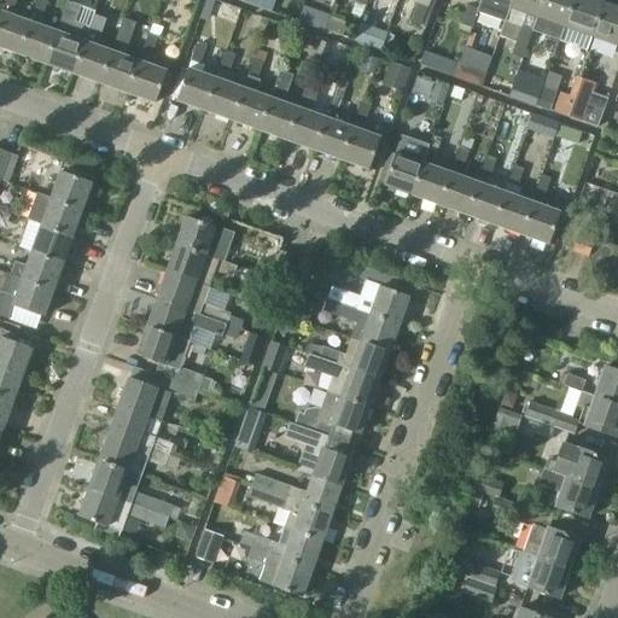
[(36,0),(29,22),(17,54),(45,64),(56,33),(41,27),(44,19),(41,18),(42,17),(47,0),(36,0)]
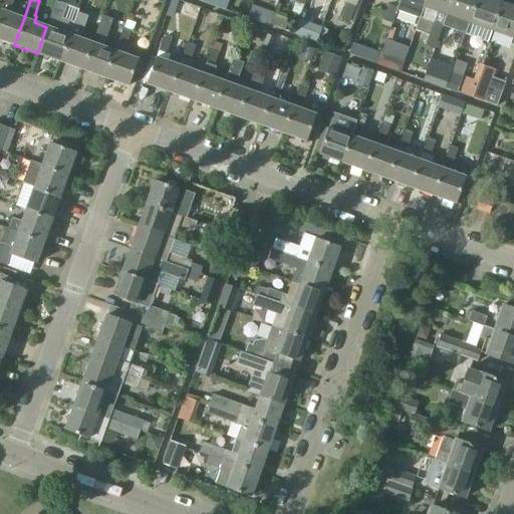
[(306,0),(296,0),(292,13),(301,15),(304,5),(305,6),(306,0)]
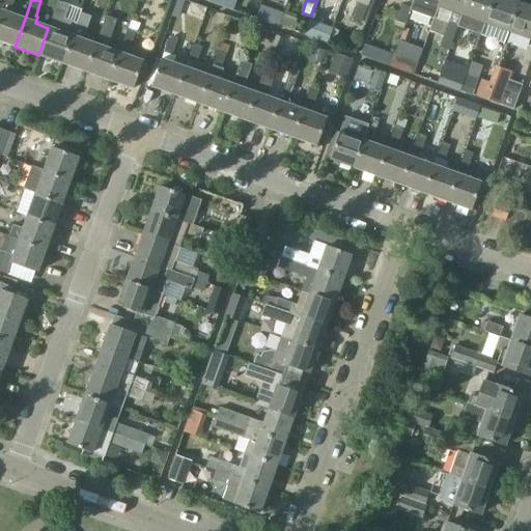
[(359,0),(353,19),(367,24),(375,0),(359,0)]
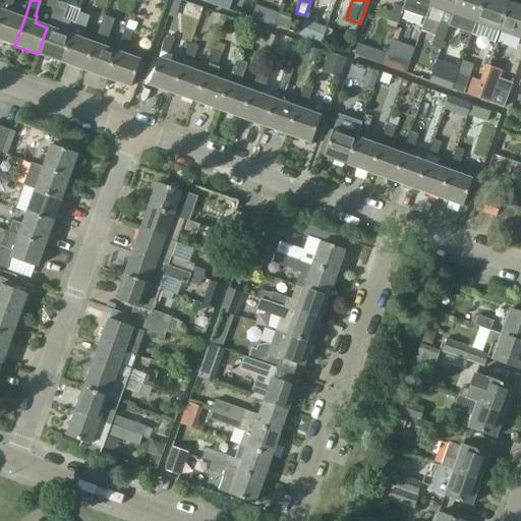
[(426,18),(430,6),(429,6),(431,0),(405,0),(403,7),(395,4),(389,20),(398,23),(403,10),(426,18)]
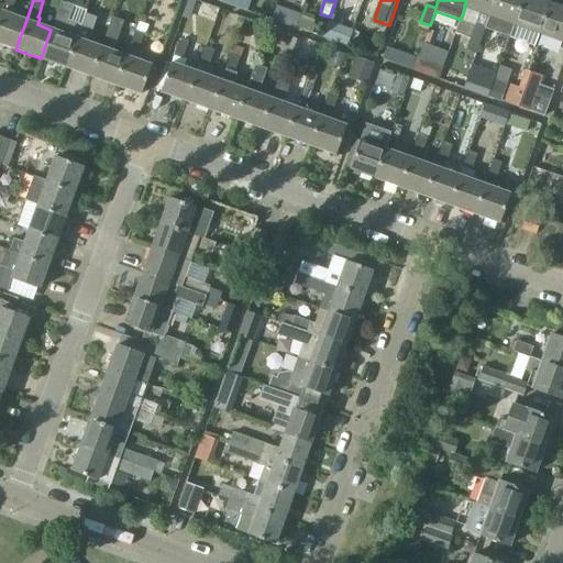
[(486,29),(484,29),(494,0),(466,0),(464,7),(465,7),(479,12),(466,51),(476,54),(486,29)]
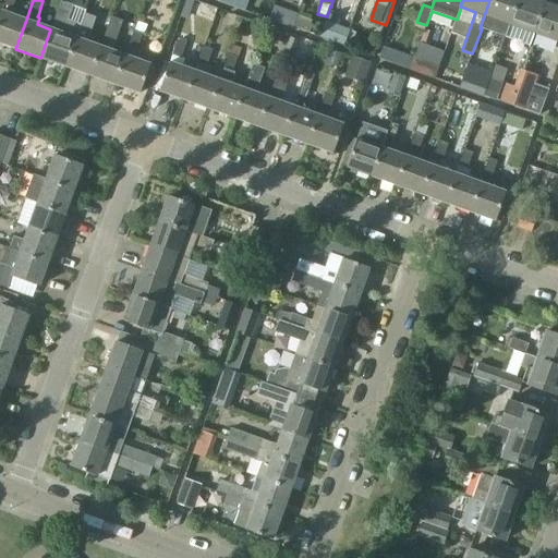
[(489,0),(480,28),(482,28),(506,37),(511,25),(509,24),(517,0),(489,0)]
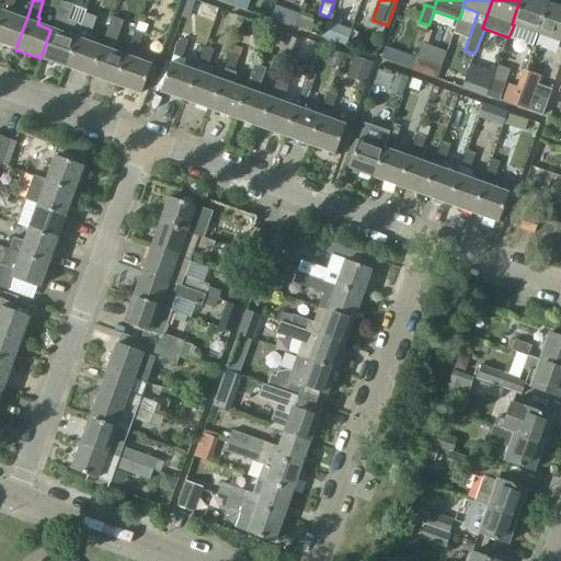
[(519,0),(512,24),(514,25),(508,37),(531,46),(536,33),(548,1),(542,0),(519,0)]
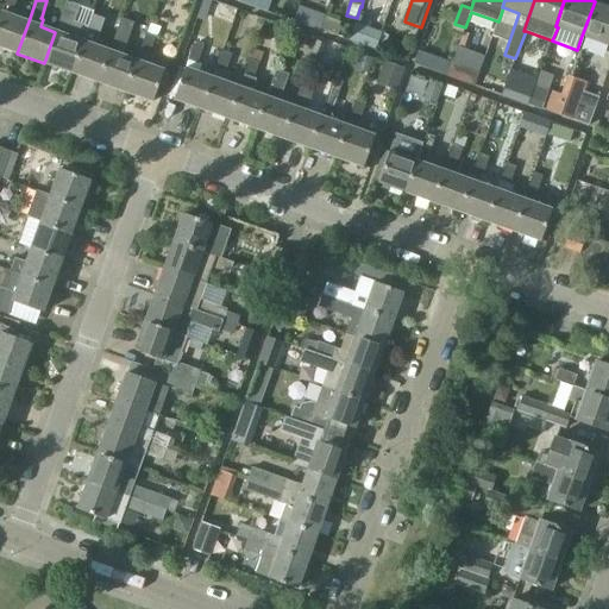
[(57,31),(56,31),(55,32),(44,63),(71,73),(87,26),(74,22),(79,6),(68,1),(57,31)]
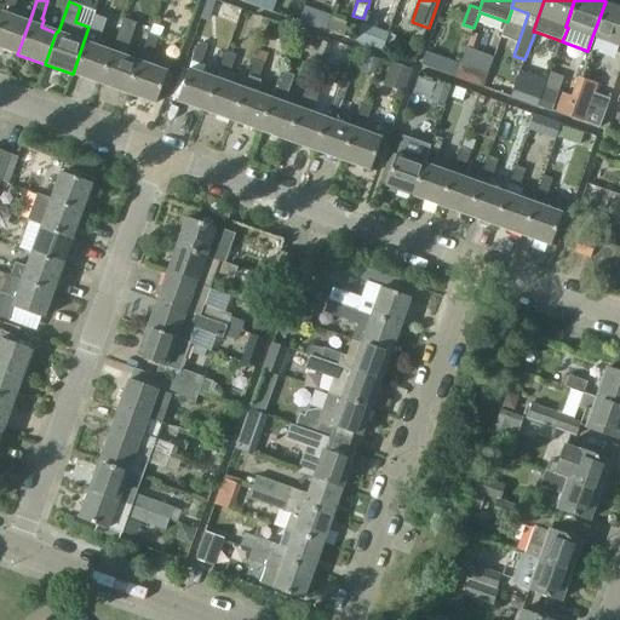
[(619,46),(619,6),(606,1),(592,36),(619,46)]
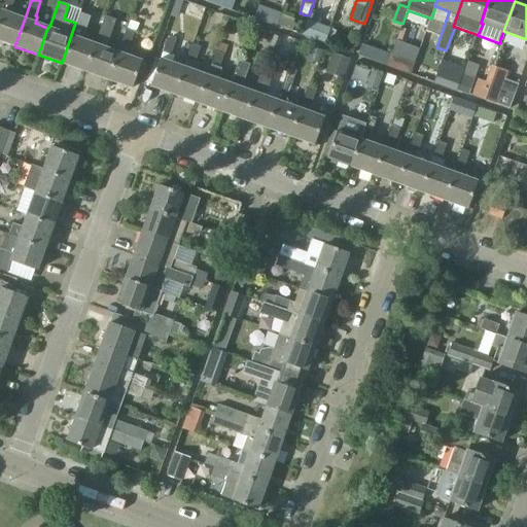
[(259,6),(255,19),(278,26),(282,15),(282,13),(259,6)]
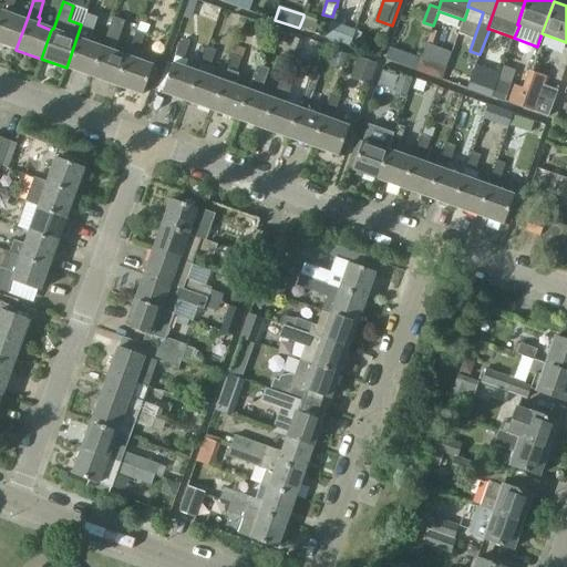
[(27,20),(2,11),(0,16),(0,43),(16,50),(27,20)]
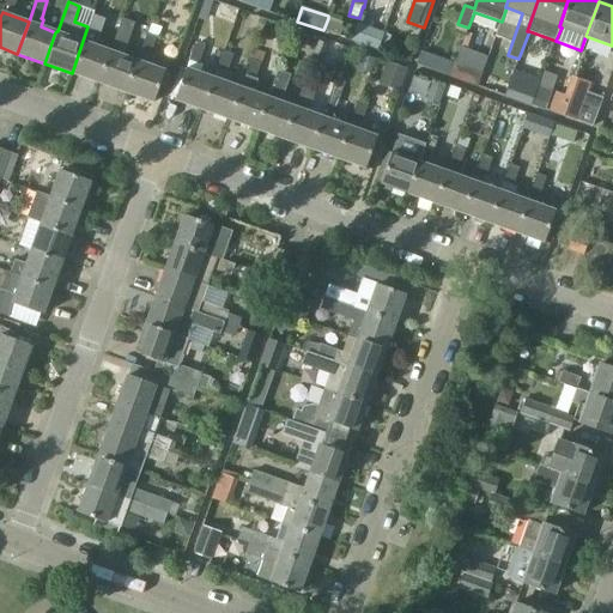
[(97,46),(107,18),(93,13),(89,26),(87,26),(72,73),(99,83),(110,50),(97,46)]
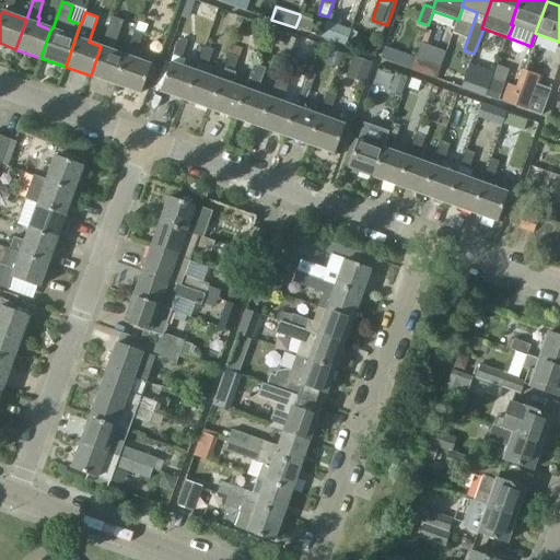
[(102,46),(101,46),(91,76),(115,84),(126,55),(114,50),(124,22),(113,16),(102,46)]
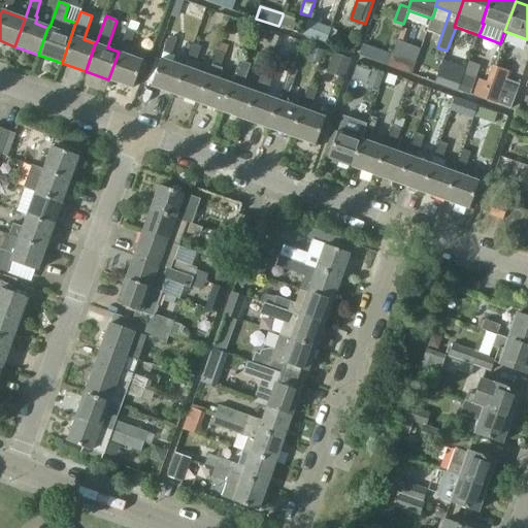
[(283,15),(278,26),(294,31),(297,20),(283,15)]
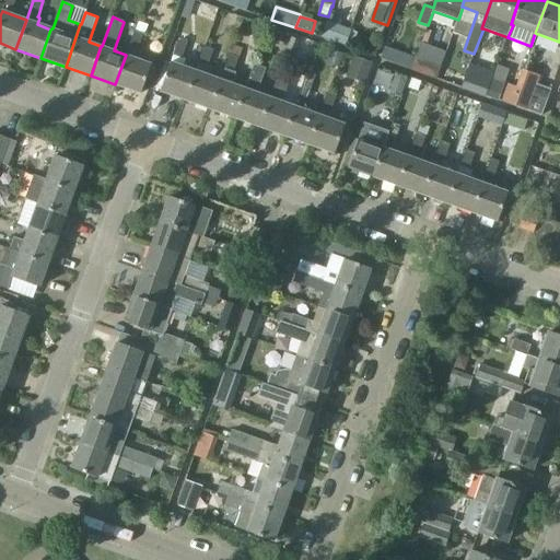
[(321,37),(346,46),(351,30),(327,21),(321,37)]
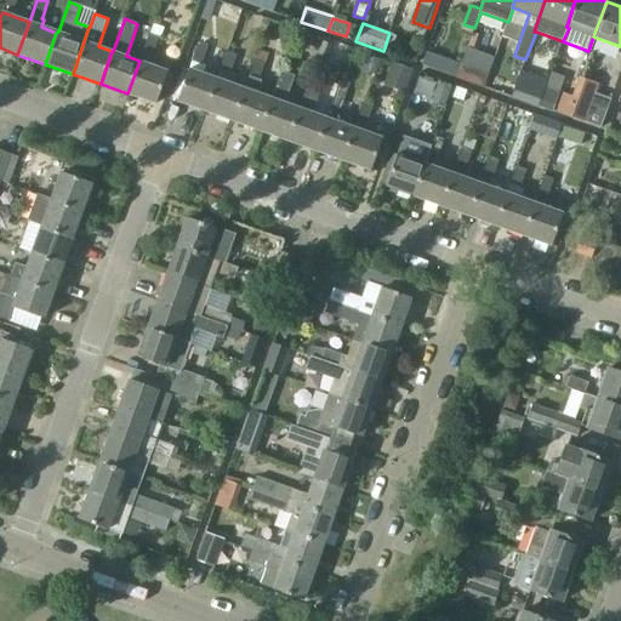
[(141,61),(140,61),(127,93),(155,103),(167,70),(153,66),(155,58),(154,58),(161,40),(151,35),(141,61)]
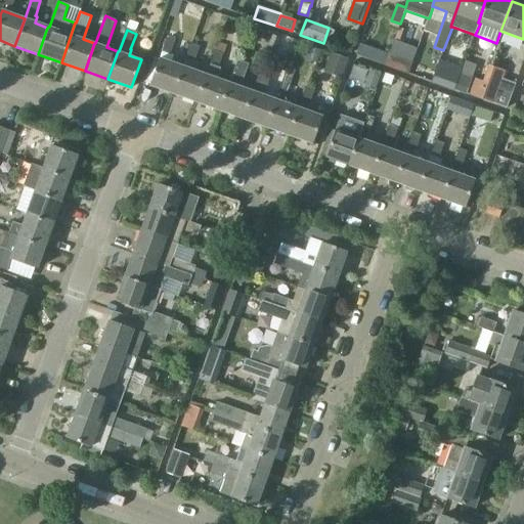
[(277,50),(281,38),(272,35),(268,47),(277,50)]
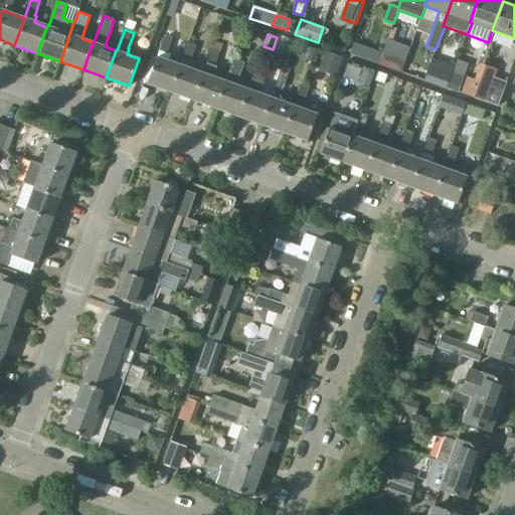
[(157,57),(156,57),(147,83),(170,92),(179,65),(169,61),(174,47),(171,46),(174,38),(165,35),(157,57)]
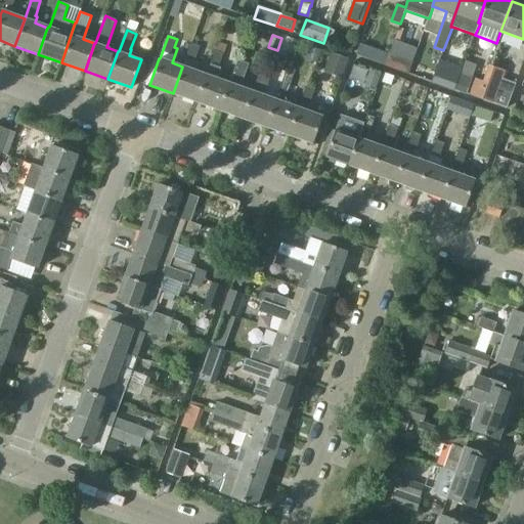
[(184,68),(182,67),(173,93),(197,101),(206,75),(197,72),(200,63),(195,61),(201,47),(192,44),(184,68)]
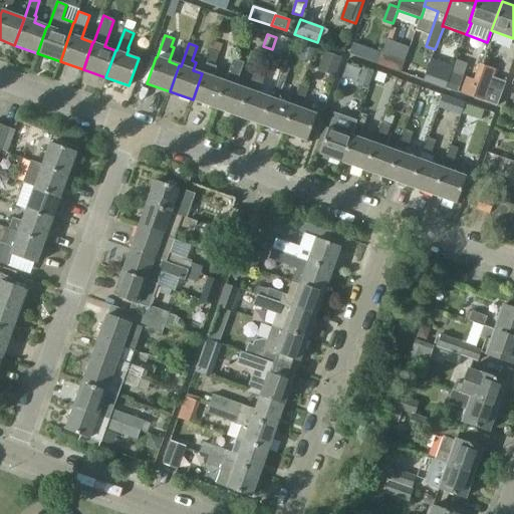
[(202,73),(193,99),(215,107),(225,81),(213,77),(217,67),(215,66),(220,53),(211,50),(203,74),(202,73)]
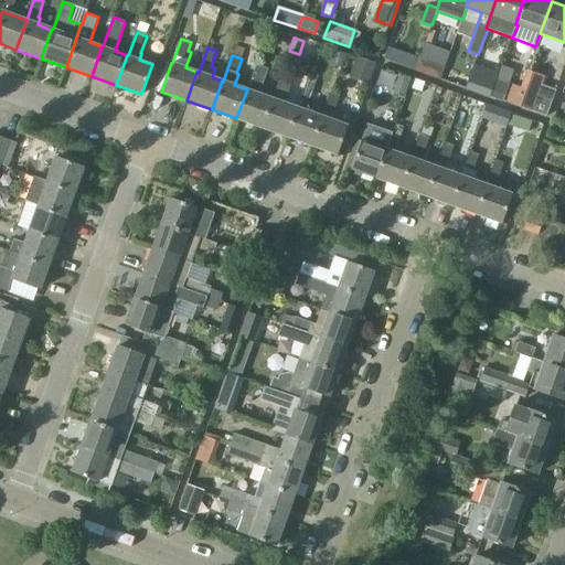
[(356,56),(350,78),(369,85),(376,64),(356,56)]
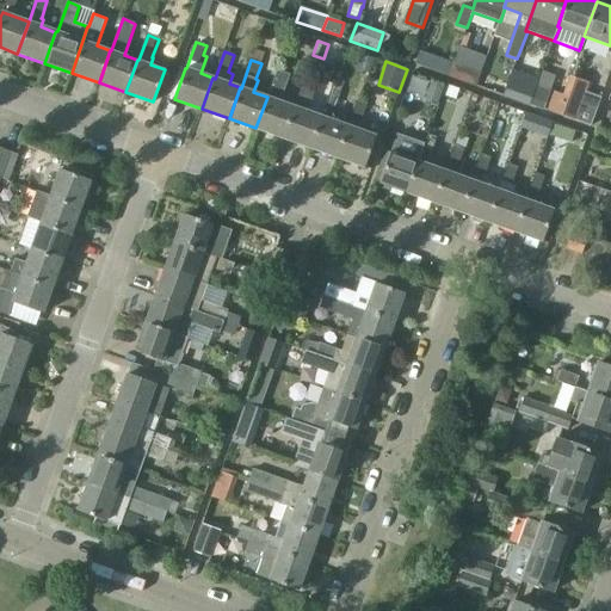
[(482,73),(452,62),(448,78),(477,87),(482,73)]
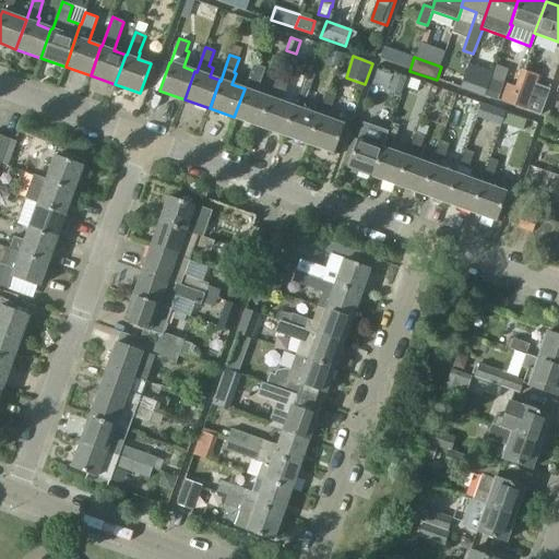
[(246,90),(245,88),(234,117),(259,127),(269,97),(257,94),(265,69),(253,64),(246,90)]
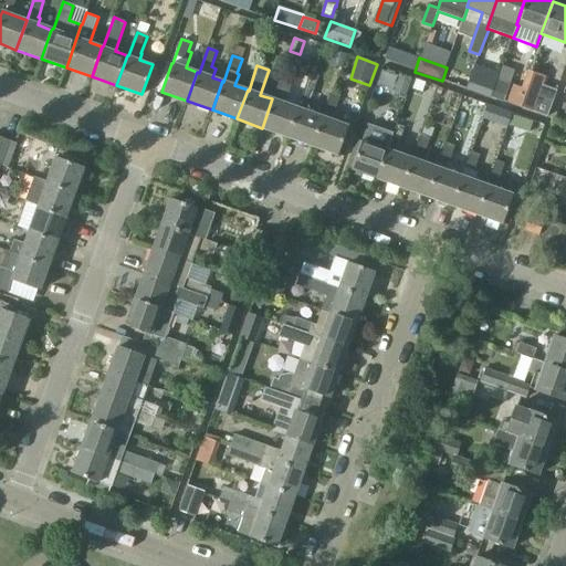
[(384,66),(383,67),(375,90),(394,96),(401,73),(384,66)]
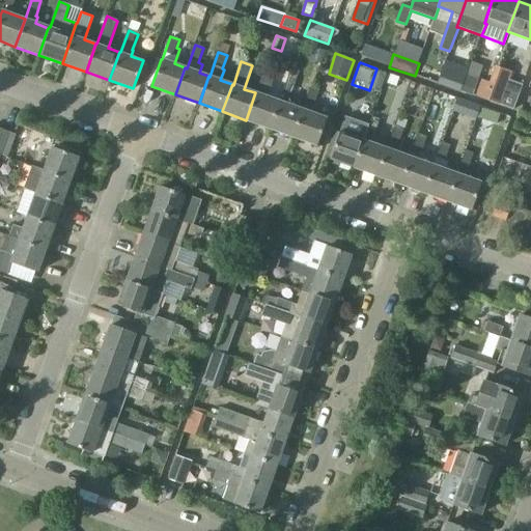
[(449,74),(447,74),(443,85),(460,91),(468,72),(452,65),(449,74)]
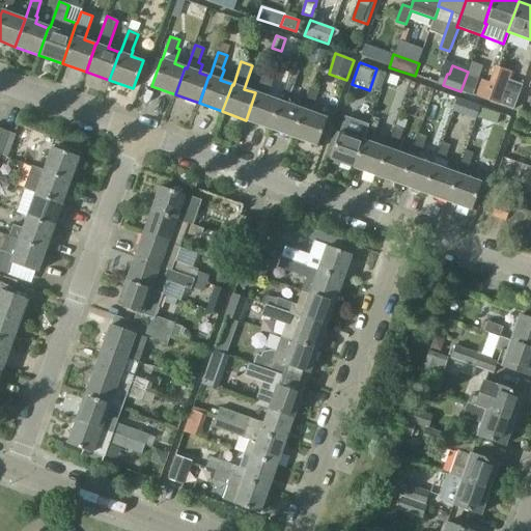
[(490,82),(483,100),(513,110),(523,85),(509,81),(512,72),(496,66),(490,82)]
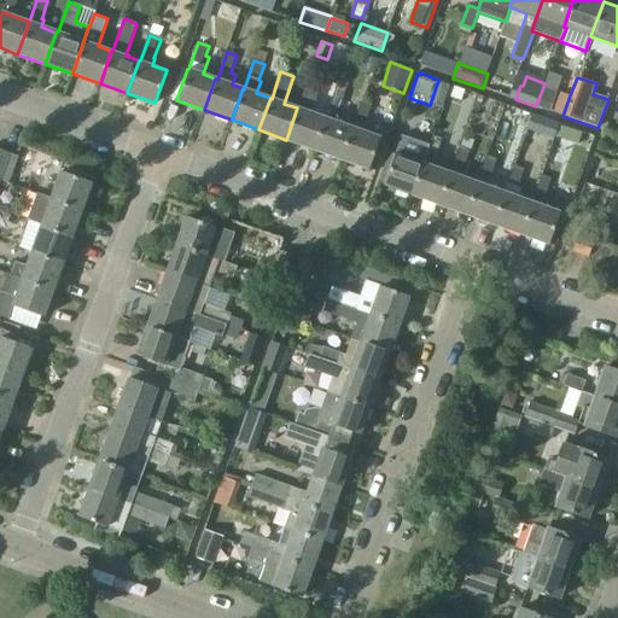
[(298,109),(297,108),(286,140),(314,150),(325,118),(312,112),(321,86),(308,81),(298,109)]
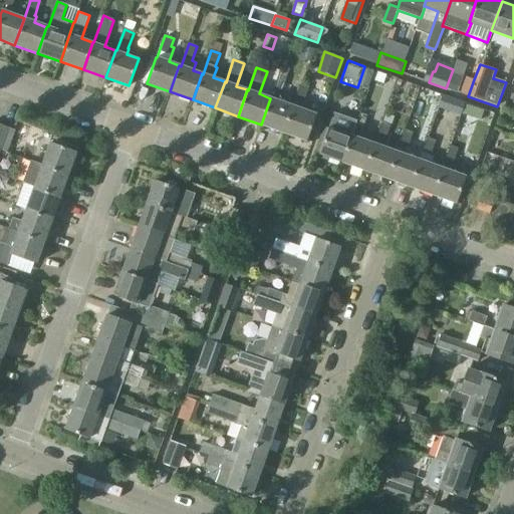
[(454,69),(453,69),(446,88),(458,93),(464,75),(453,71),(454,69)]
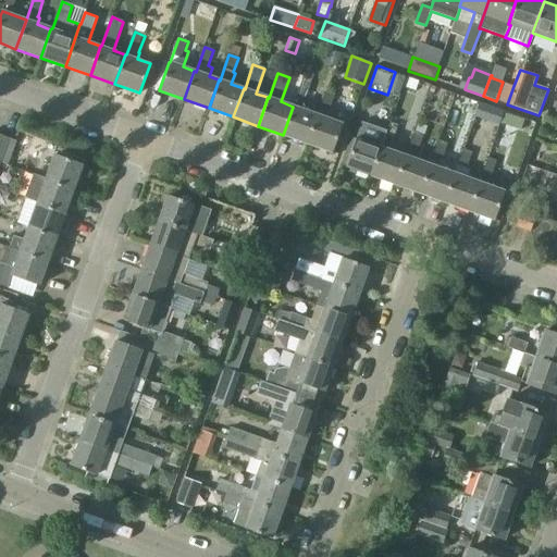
[(305,102),(311,85),(302,82),(296,100),(305,102)]
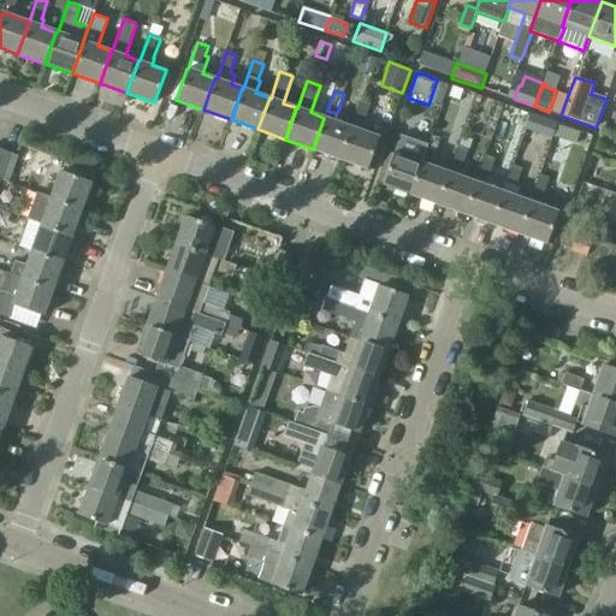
[(561,116),(568,95),(558,93),(551,112),(561,116)]
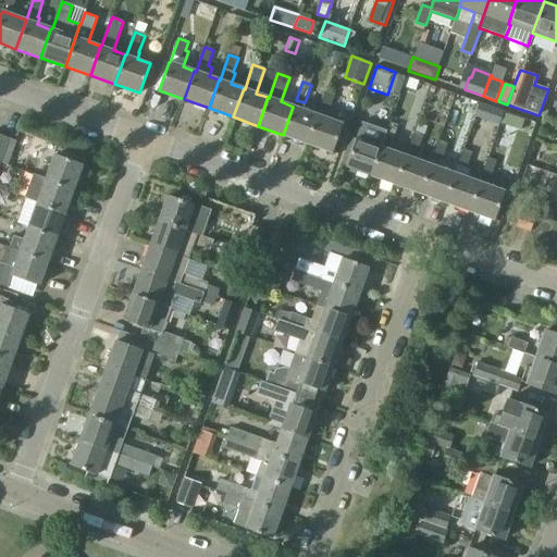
[(319,115),(318,115),(308,144),(332,152),(343,124),(331,120),(333,112),(330,112),(336,95),(326,91),(319,115)]
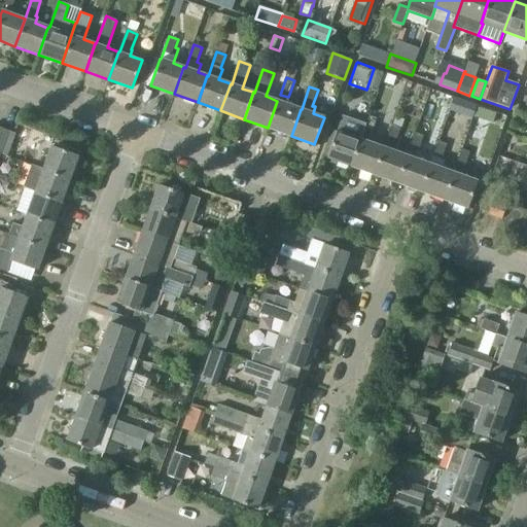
[(277,101),(268,128),(291,136),(301,109),(277,101)]
